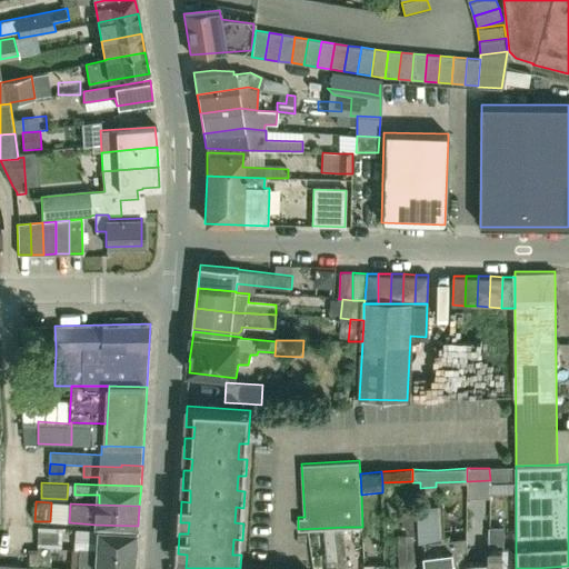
[(438,507),(417,508),(418,542),(422,542),(439,540),(438,507)]
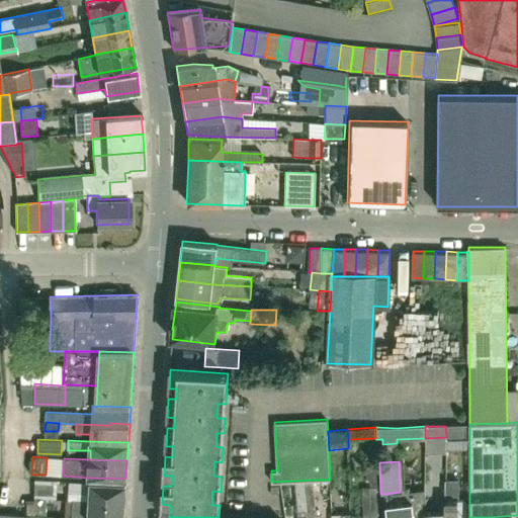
[(366,482),(376,481),(377,481),(377,465),(366,465),(366,482)]
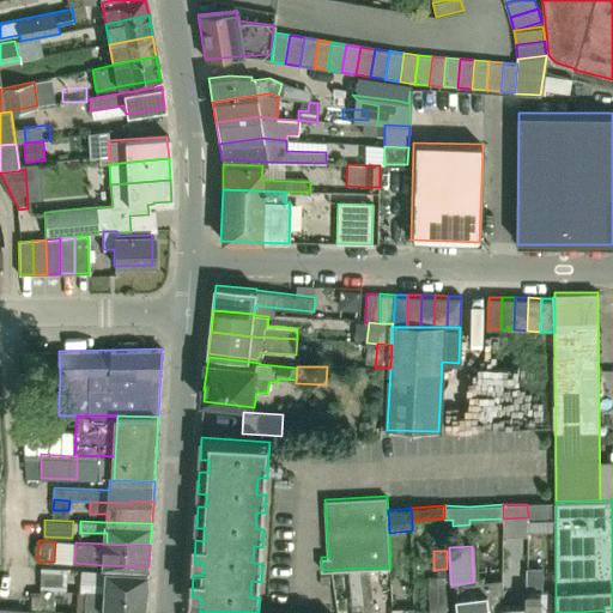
[(66,568),(41,566),(42,587),(65,588),(66,568)]
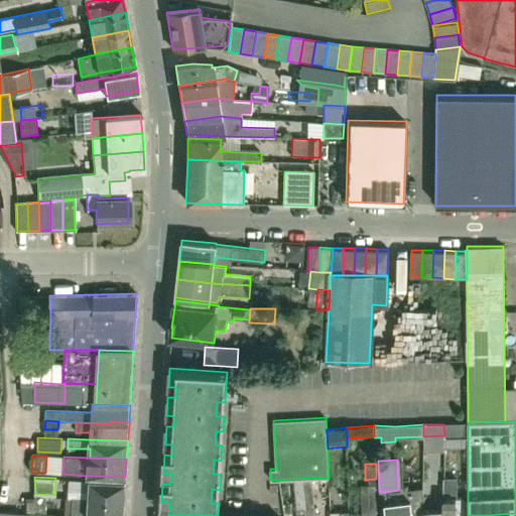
[(305,508),(305,509),(314,508),(311,478),(293,479),(296,509),(305,508)]
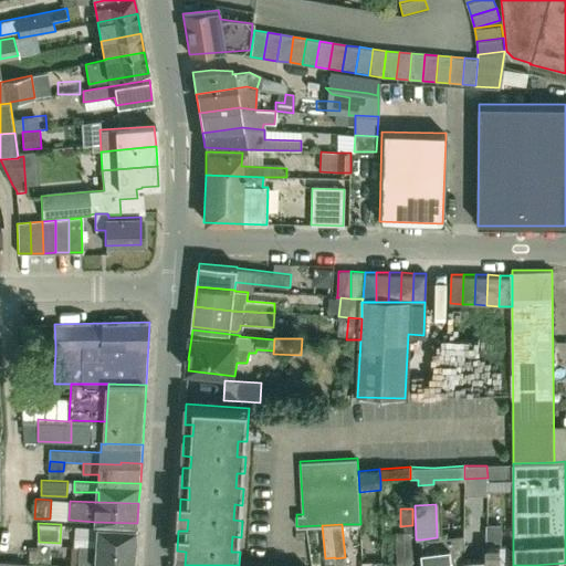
[(98,537),(97,546),(136,547),(137,527),(85,525),(84,536),(98,537)]
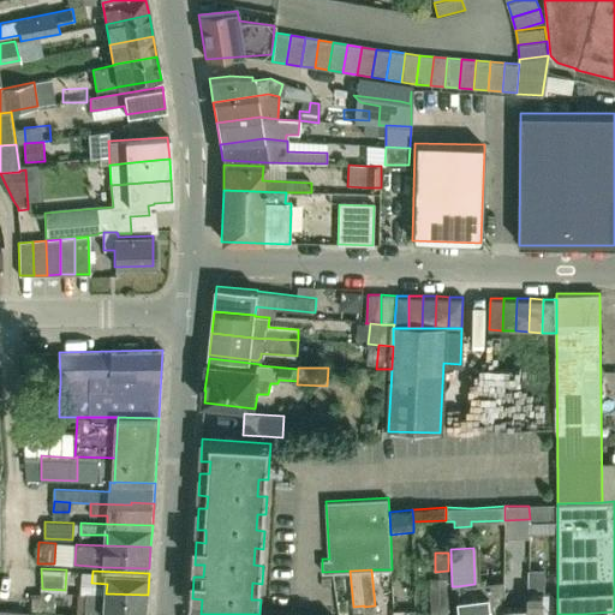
[(429,614),(448,614),(449,611),(447,578),(429,579),(429,614)]
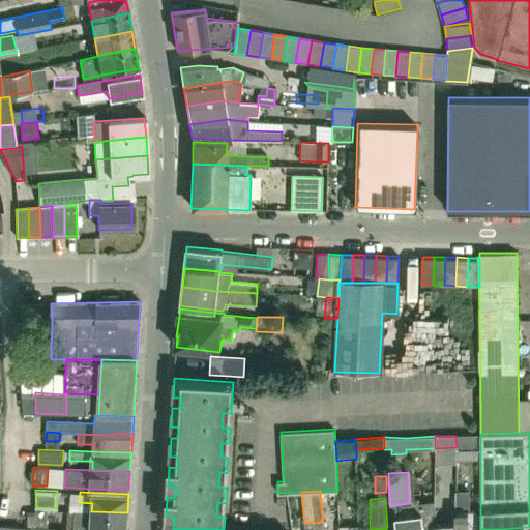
[(433,529),(433,525),(432,513),(435,513),(434,501),(409,503),(393,505),(395,522),(392,522),(393,529),(433,529)]
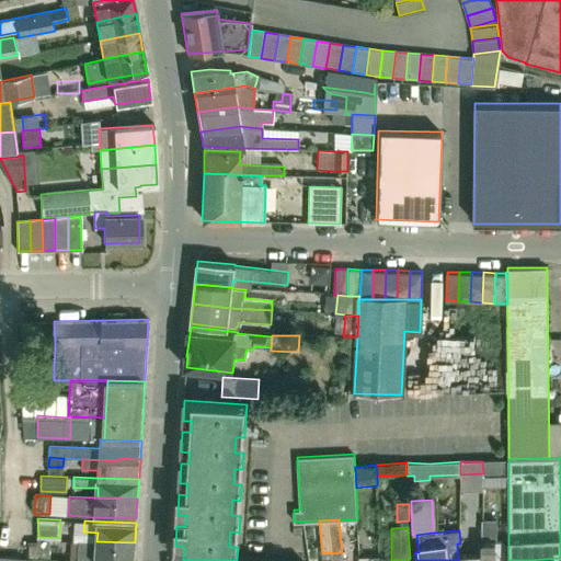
[(39,559),(52,559),(52,540),(38,539),(39,559)]
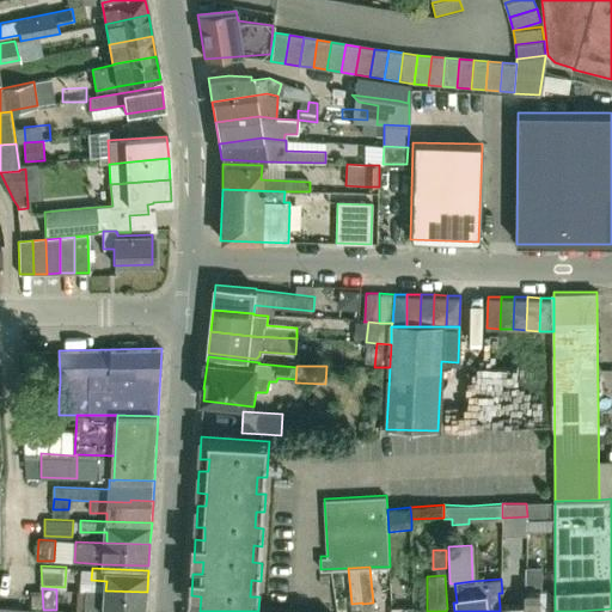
[(146,611),(147,592),(105,591),(87,589),(85,611),(146,611)]
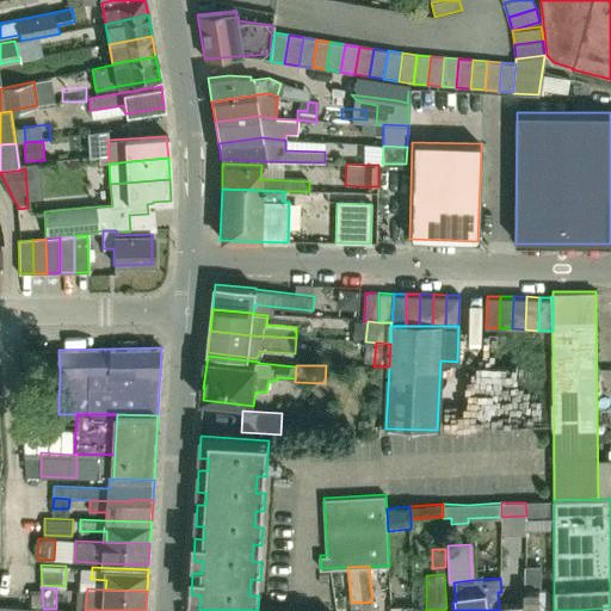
[(525,590),(524,602),(523,610),(539,610),(539,591),(525,590)]
